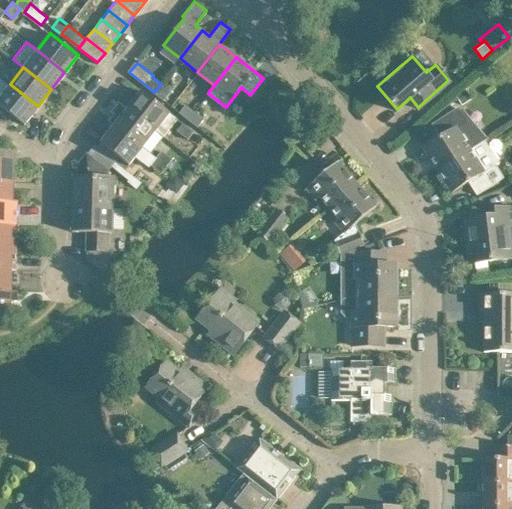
[(0,76),(0,104),(24,124),(38,106),(10,84),(0,76)]
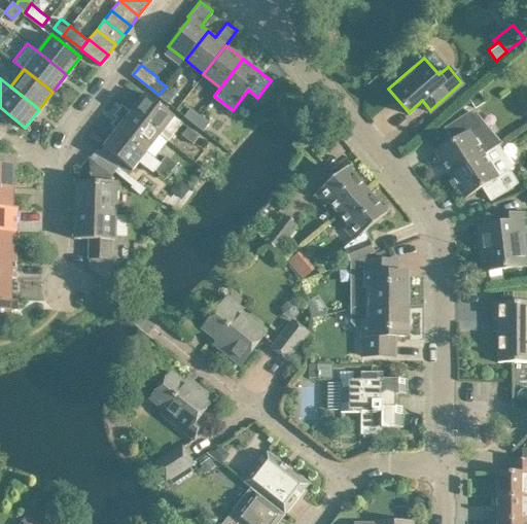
[(159,95),(168,102),(175,94),(166,86),(159,95)]
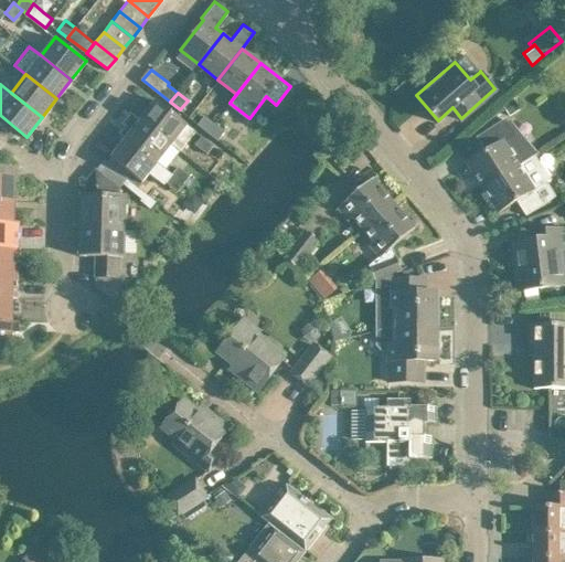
[(520,106),(513,96),(503,103),(509,113),(520,106)]
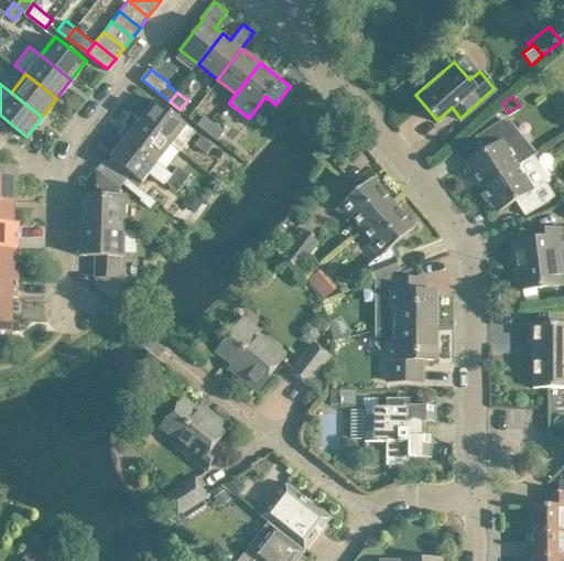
[(195,130),(155,98),(140,118),(171,142),(180,149),(195,130)]
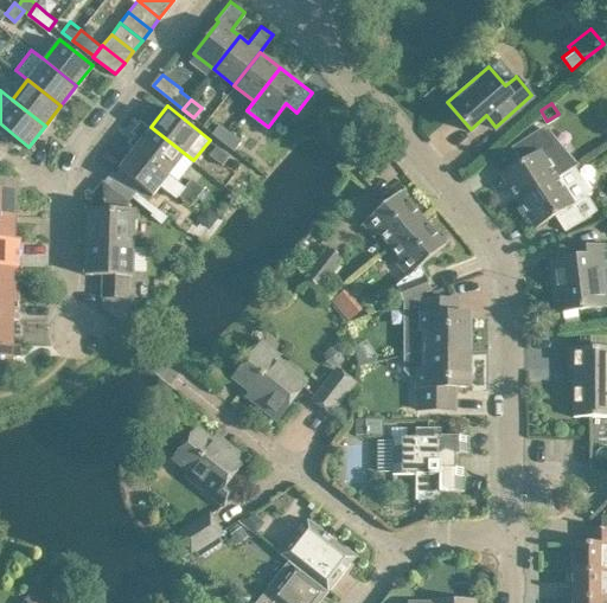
[(184,153),(151,127),(140,119),(131,132),(134,134),(128,141),(135,147),(168,173),(184,153)]
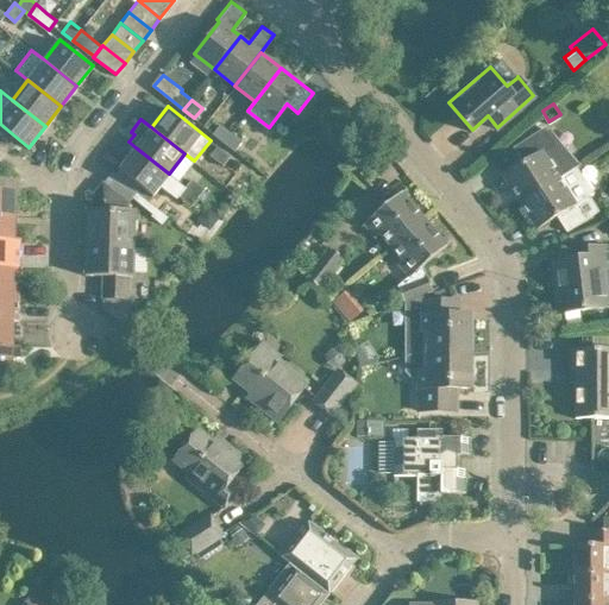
[(220,123),(213,132),(224,142),(231,131),(220,123)]
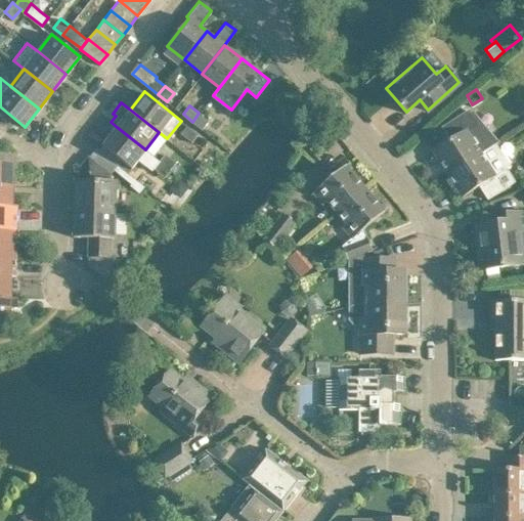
[(450,139),(433,149),(448,173),(495,142),(499,140),(480,118),(476,121),(470,112),(468,109),(441,125),(450,139)]
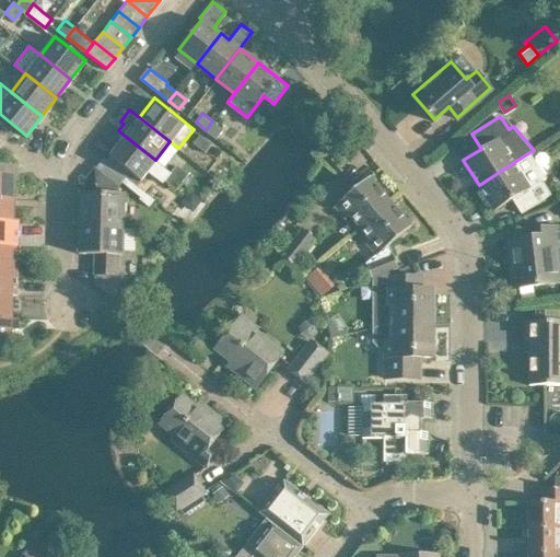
[(222,128),(212,120),(206,130),(216,138),(222,128)]
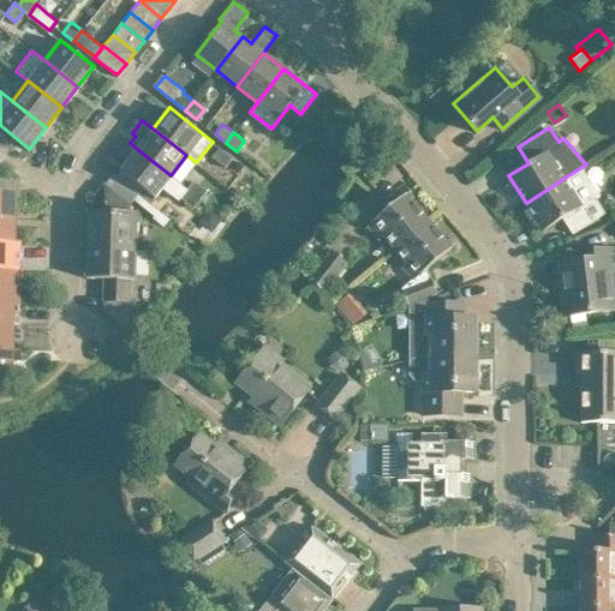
[(232,156),(219,147),(213,155),(225,166),(232,156)]
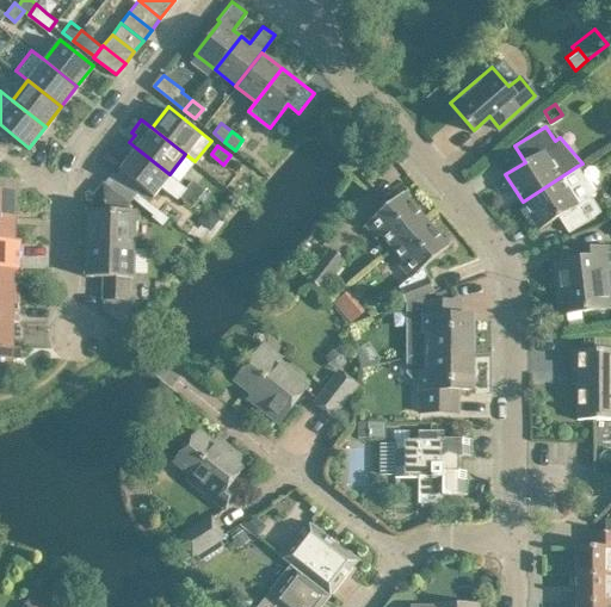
[(136,148),(119,168),(153,194),(160,186),(176,199),(179,196),(191,205),(198,197),(185,186),(185,189),(168,175),(170,174),(136,148)]
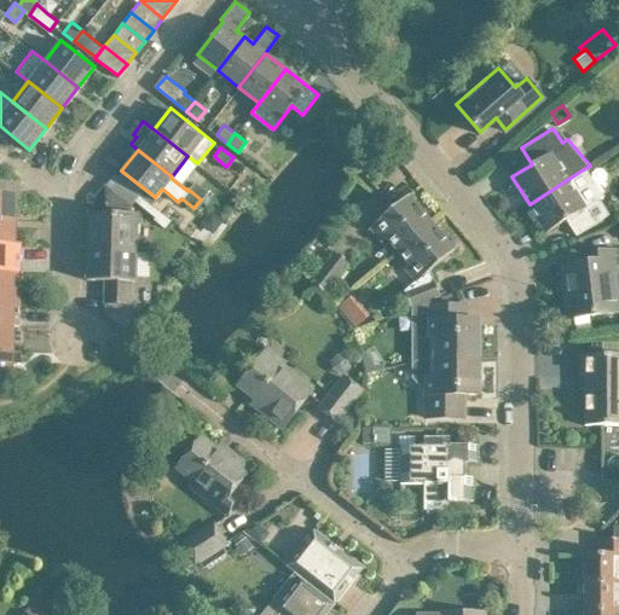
[(602,195),(585,168),(530,204),(545,230),(565,218),(576,233),(608,213),(599,197),(602,195)]
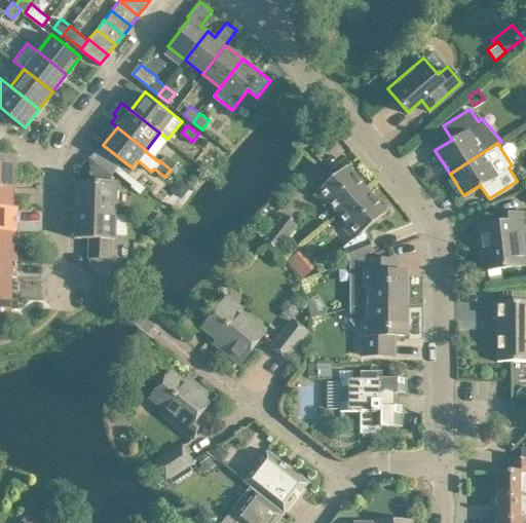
[(159,160),(171,170),(177,162),(165,153),(159,160)]
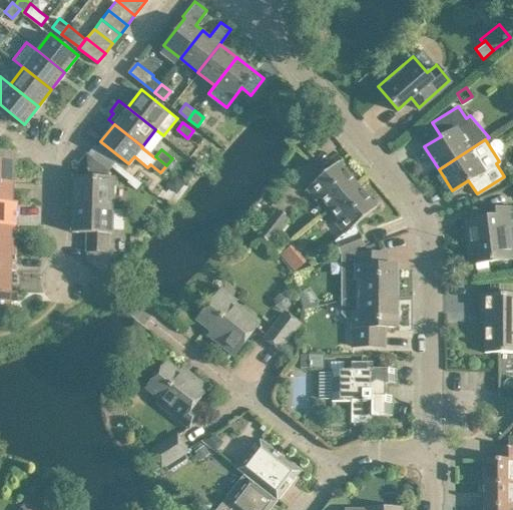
[(107,169),(86,153),(78,164),(77,176),(73,176),(72,203),(112,204),(113,177),(107,177),(107,169)]
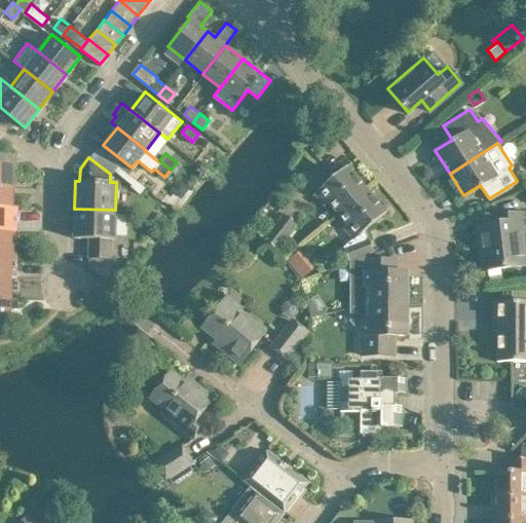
[(0,185),(13,186),(14,163),(0,162),(0,185)]
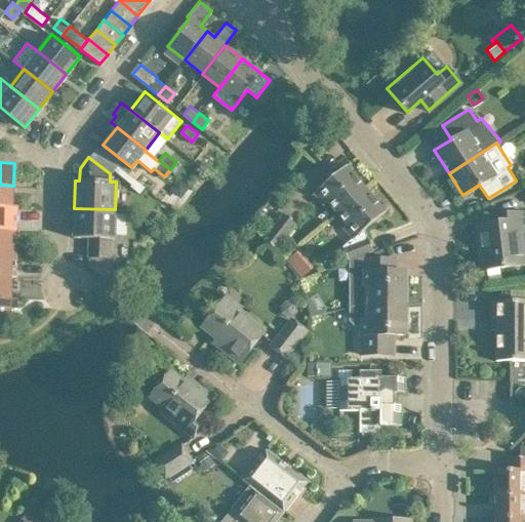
[(117,164),(114,168),(132,182),(130,184),(140,191),(146,185),(118,163),(117,164)]
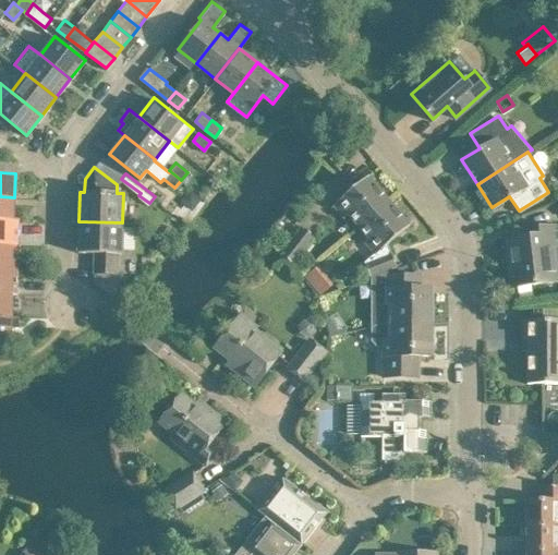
[(359,225),(389,198),(367,175),(334,204),(344,216),(348,213),(359,225)]
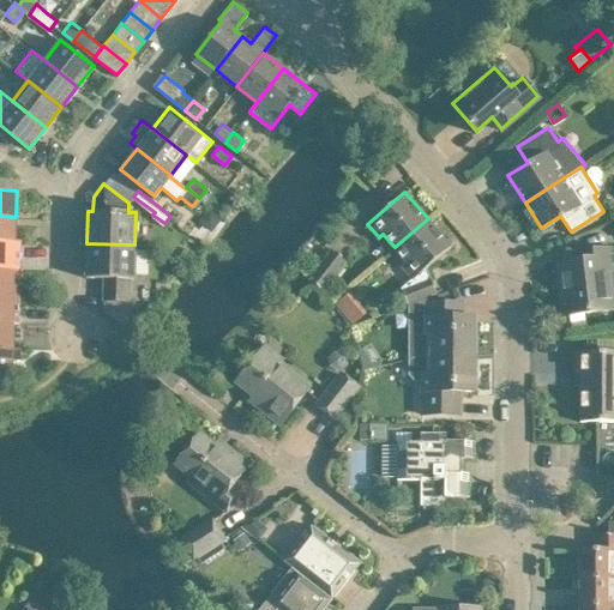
[(0,242),(14,242),(14,241),(16,217),(0,216),(0,242)]
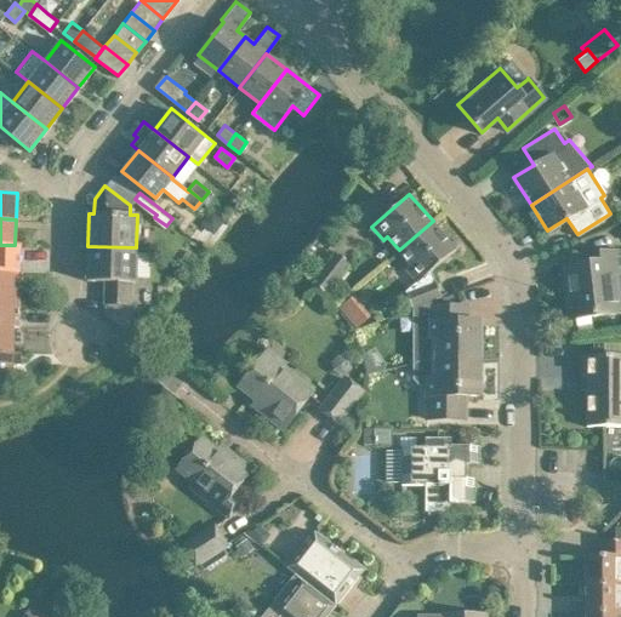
[(456,249),(433,221),(399,250),(410,263),(405,267),(417,280),(405,290),(411,307),(423,302),(433,298),(442,296),(436,280),(432,269),(456,249)]
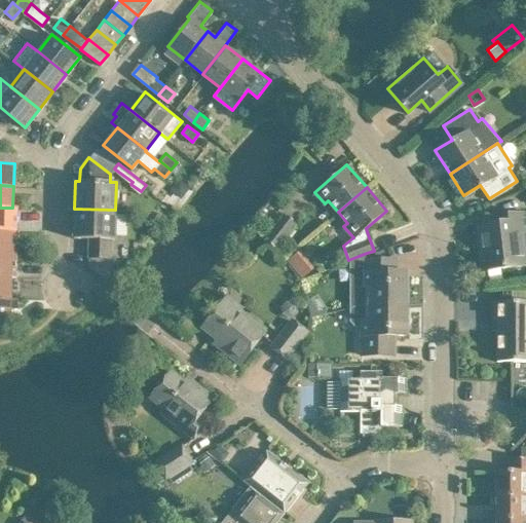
[(0,229),(16,230),(17,207),(12,207),(12,208),(0,208),(0,229)]
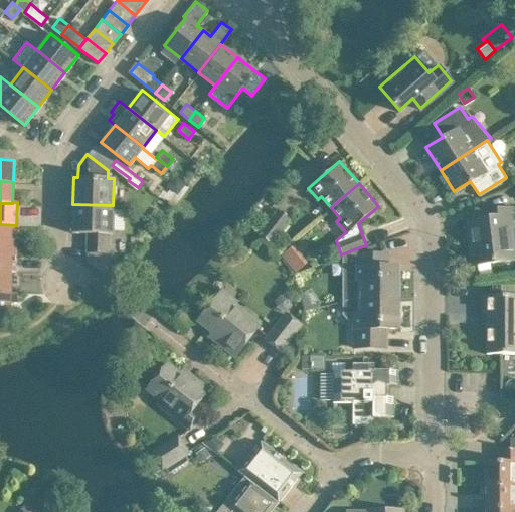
[(113,232),(113,205),(72,204),(72,231),(88,231),(87,250),(108,250),(109,232),(113,232)]
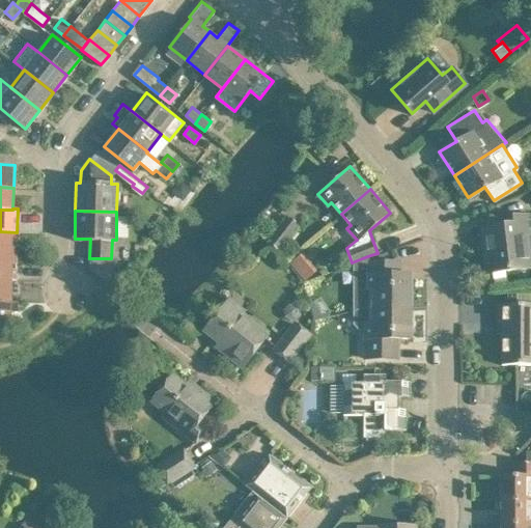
[(530,223),(530,213),(499,217),(500,224),(480,226),(483,250),(487,249),(490,271),(527,267),(523,232),(530,231),(530,223)]
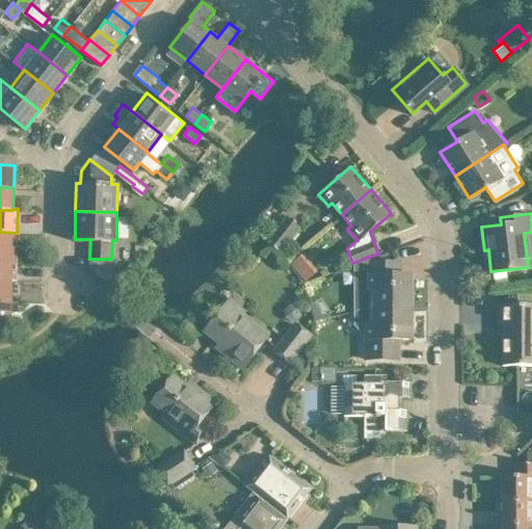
[(278,250),(299,223),(289,215),(269,240),(278,250)]
